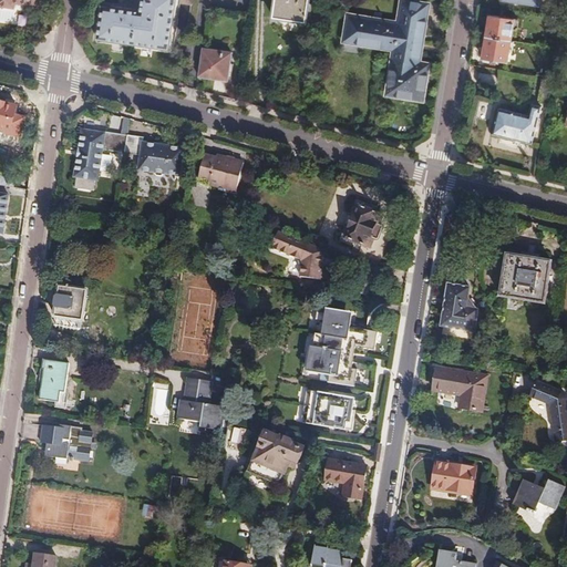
[(176,0),(142,0),(141,11),(103,6),(98,39),(168,49),(176,0)]
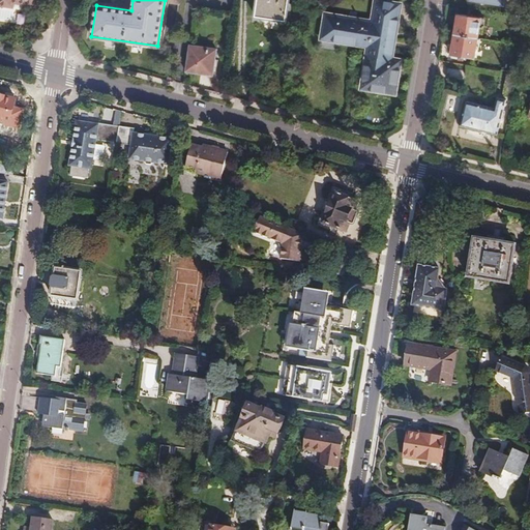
[(257,0),(256,5),(284,9),(285,0),(257,0)]
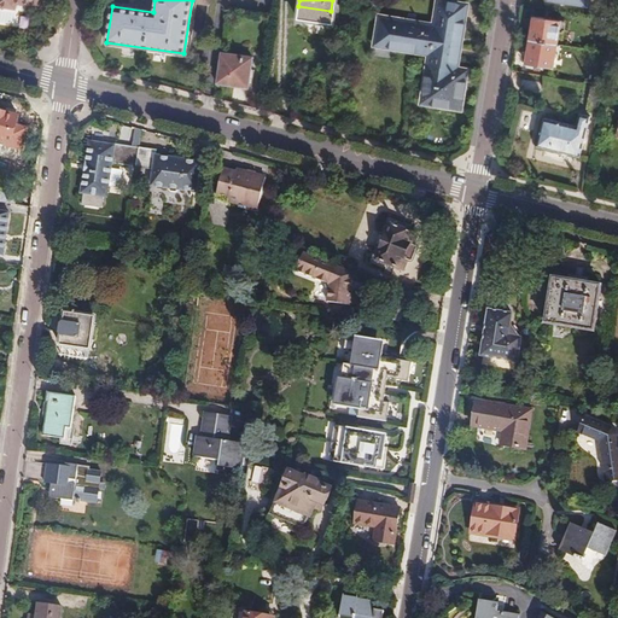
[(445,5),(442,28),(462,31),(466,7),(445,5)]
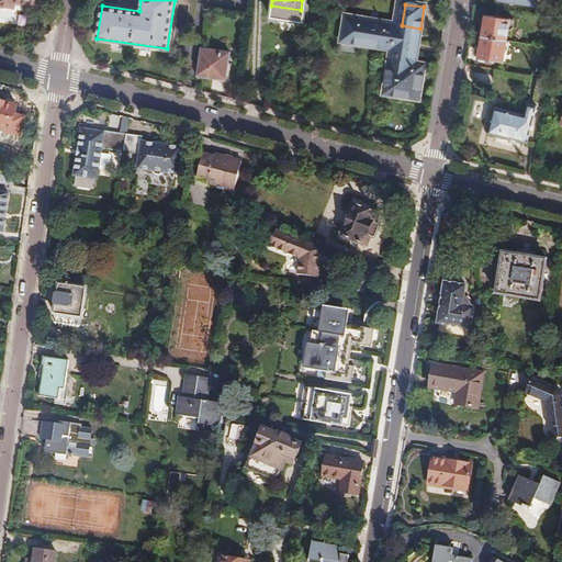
[(485,14),(481,36),(507,41),(508,30),(512,31),(515,27),(516,22),(514,19),(485,14)]
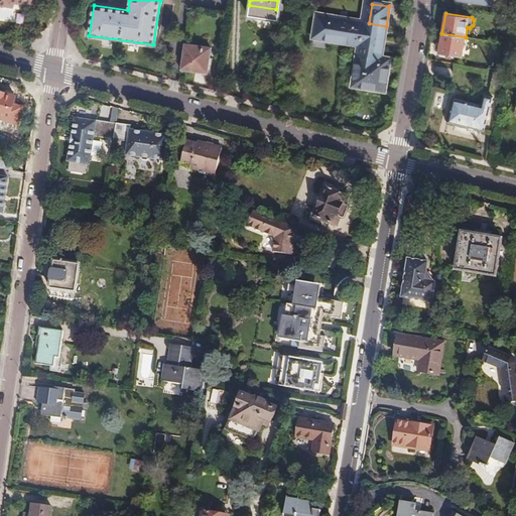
[(313,38),(359,45),(362,22),(317,16),(313,38)]
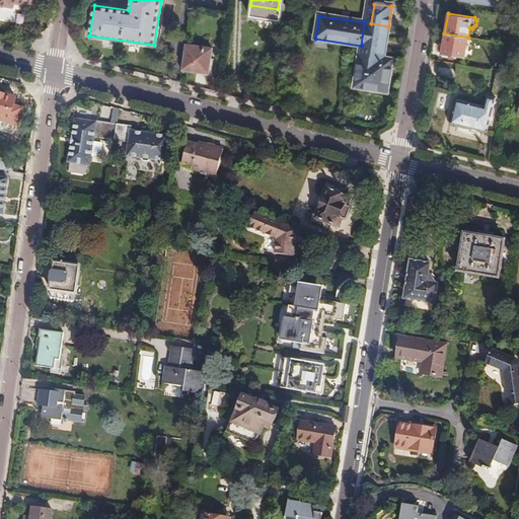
[(364,22),(361,46),(384,49),(388,26),(371,23),(364,22)]
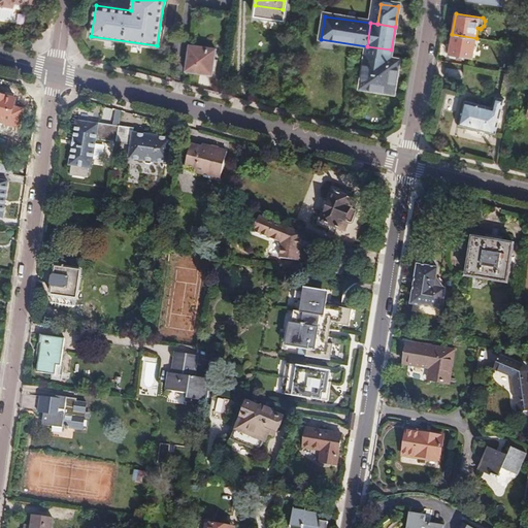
[(477,48),(479,38),(476,38),(452,34),(449,55),(473,58),(474,48),(477,48)]
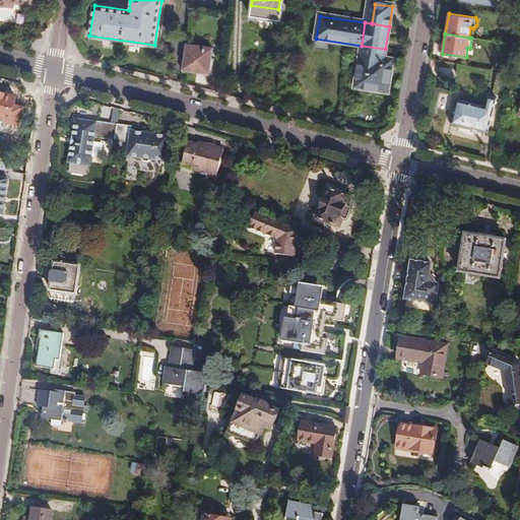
[(186,45),(182,69),(209,73),(212,48),(186,45)]
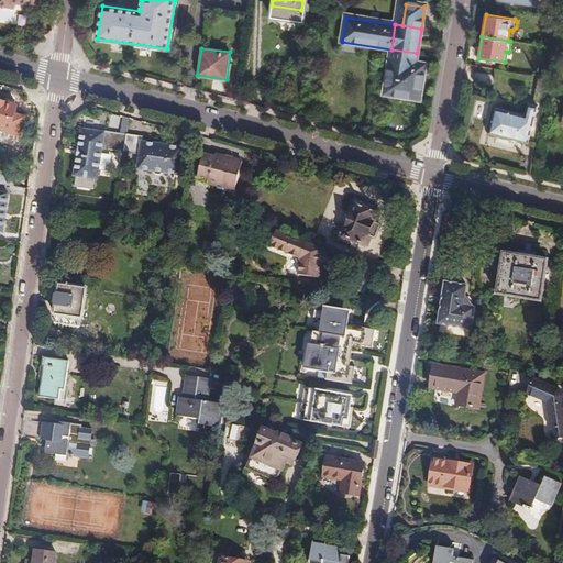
[(417,53),(392,50),(385,94),(419,99),(424,66),(415,64),(417,53)]
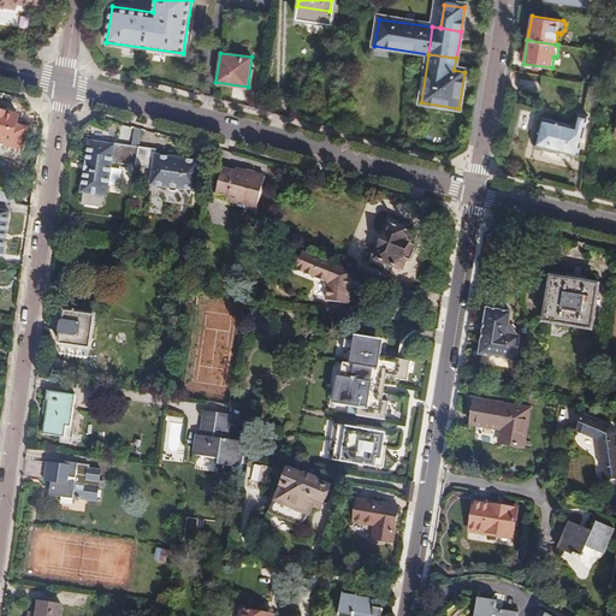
[(587,108),(597,110),(599,95),(600,84),(591,83),(587,108)]
